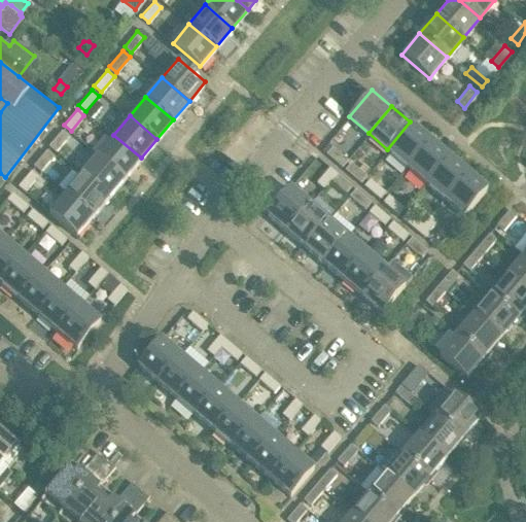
[(410,122),(387,149),(406,165),(428,138),(410,122)]
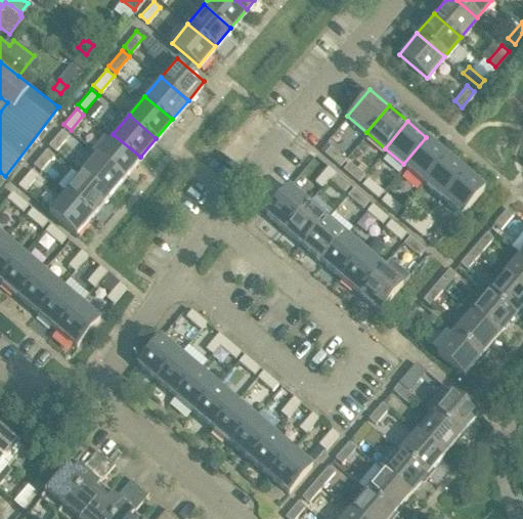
[(55,149),(69,134),(61,128),(48,143),(55,149)]
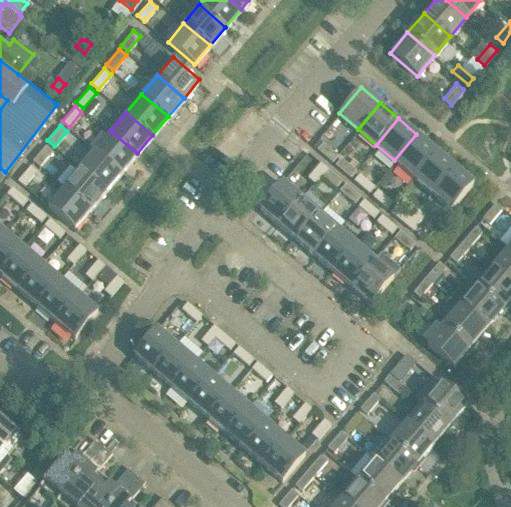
[(94,149),(121,172),(137,153),(110,131),(94,149)]
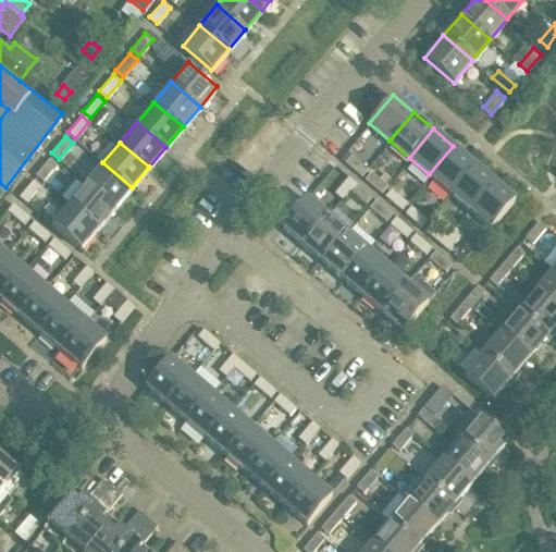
[(448,192),(473,163),(453,146),(429,174),(448,192)]
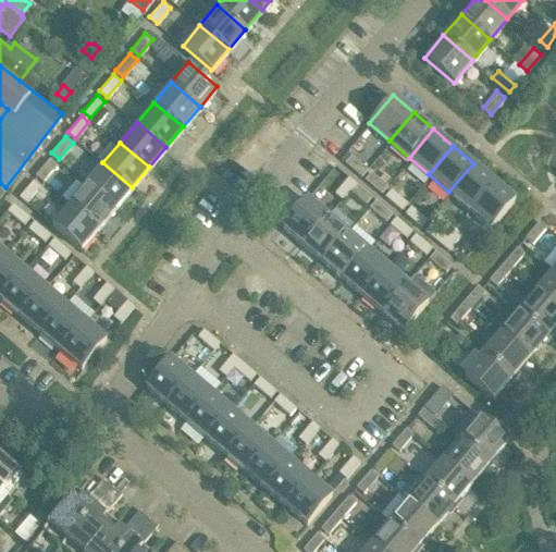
[(361,174),(367,167),(350,152),(344,160),(361,174)]
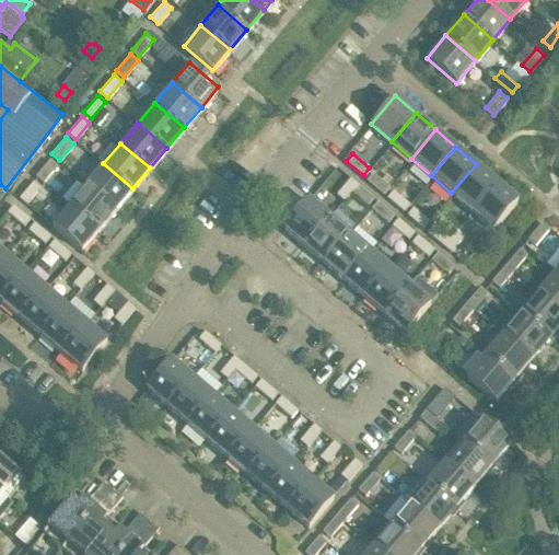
[(43,181),(57,164),(49,158),(35,174),(43,181)]
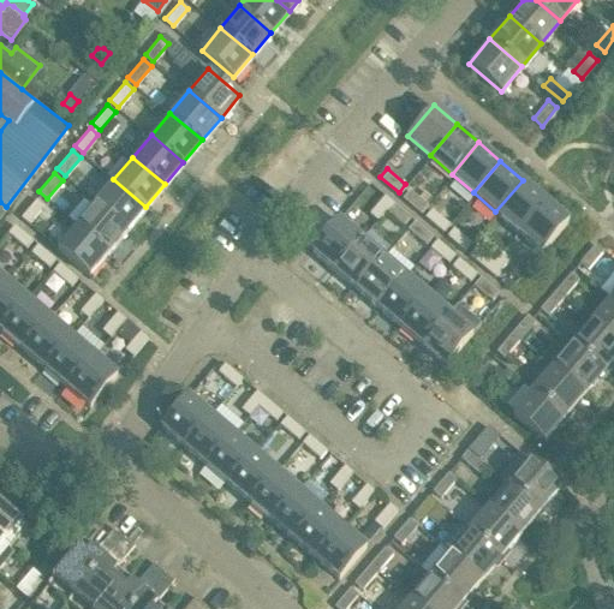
[(126,230),(145,207),(113,179),(94,202),(126,230)]
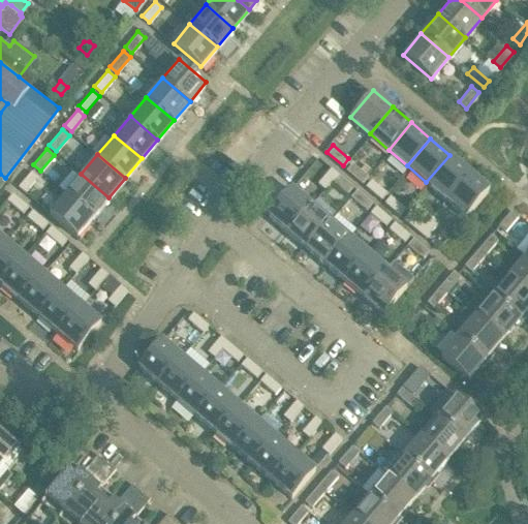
[(449,155),(426,182),(445,198),(468,172),(449,155)]
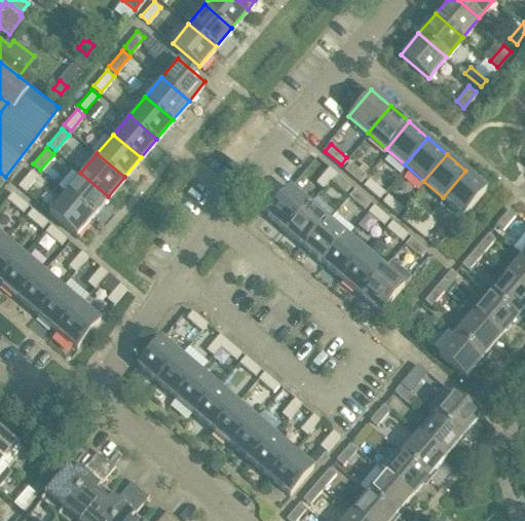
[(360,180),(365,174),(350,160),(344,166),(360,180)]
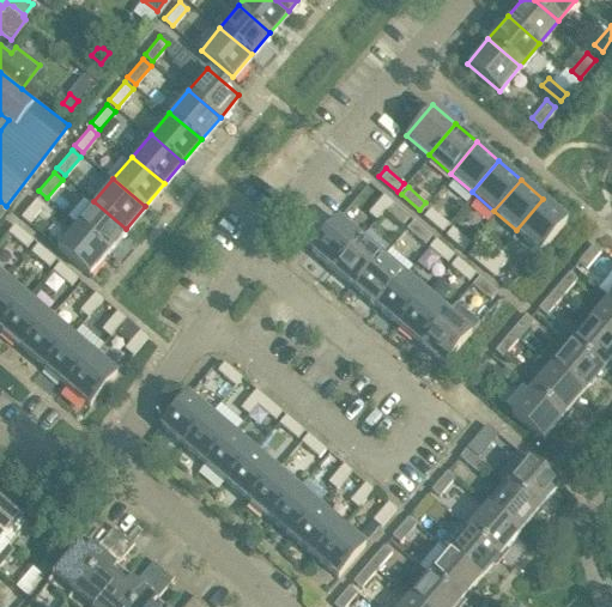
[(383,207),(391,199),(383,192),(368,210),(376,217),(383,207)]
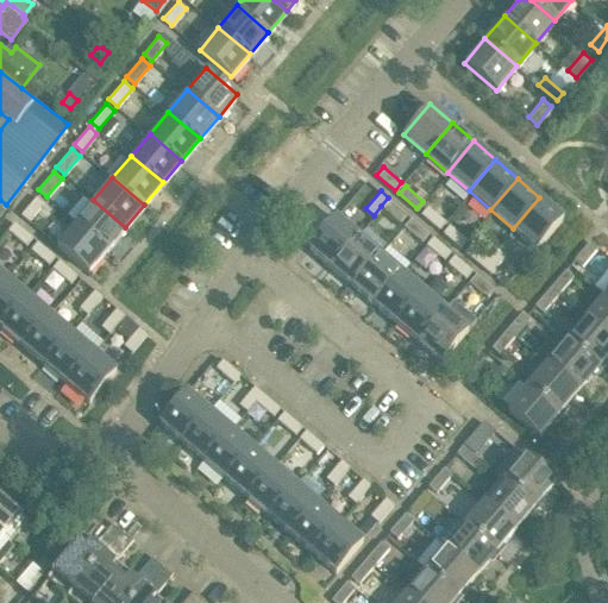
[(29,220),(44,201),(36,195),(20,213),(29,220)]
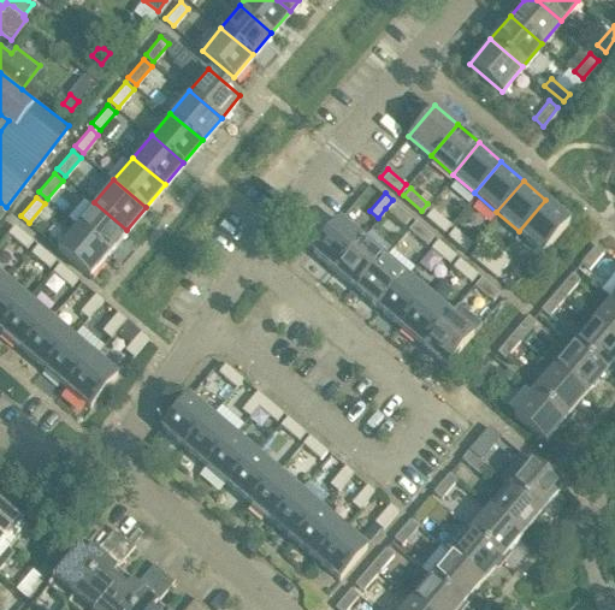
[(392,200),(385,208),(403,224),(411,215),(392,200)]
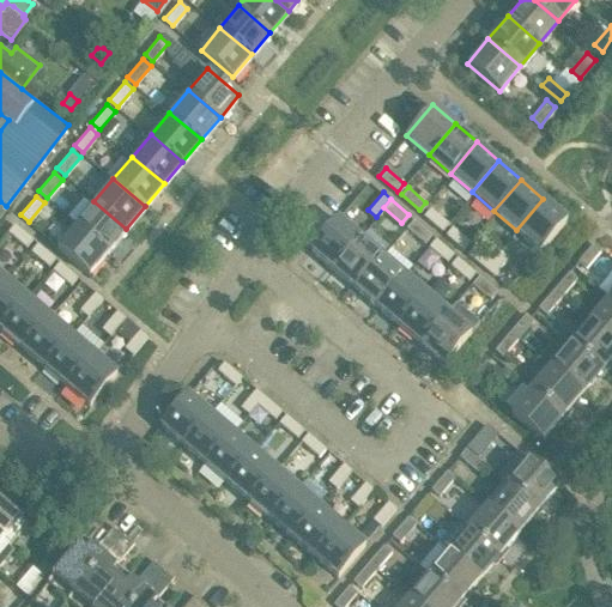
[(543,199),(516,230),(538,249),(565,218),(543,199)]
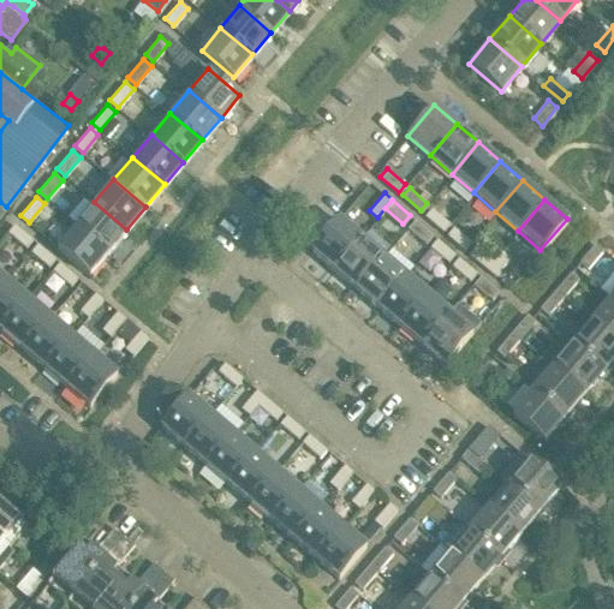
[(76,224),(107,251),(126,230),(94,202),(76,224)]
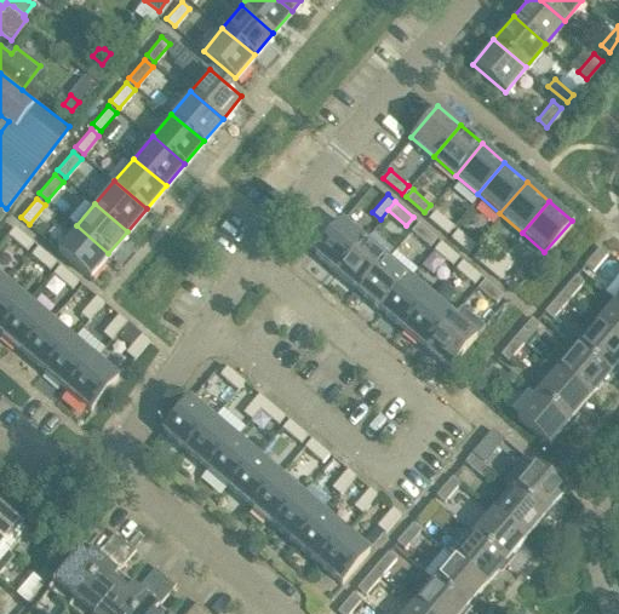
[(446,231),(453,223),(435,207),(428,216),(446,231)]
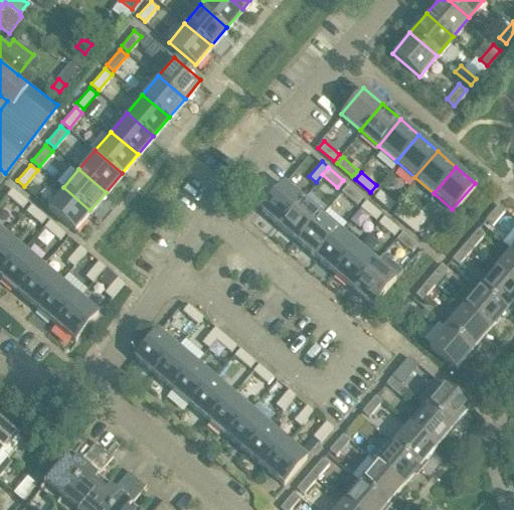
[(280,224),(302,198),(283,181),(261,208),(280,224)]
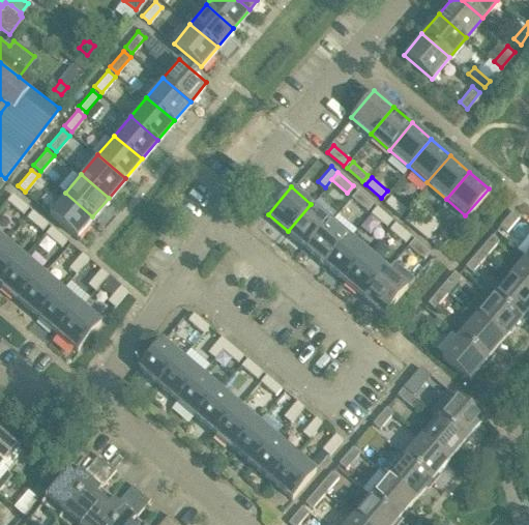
[(365,208),(372,201),(357,188),(351,196),(365,208)]
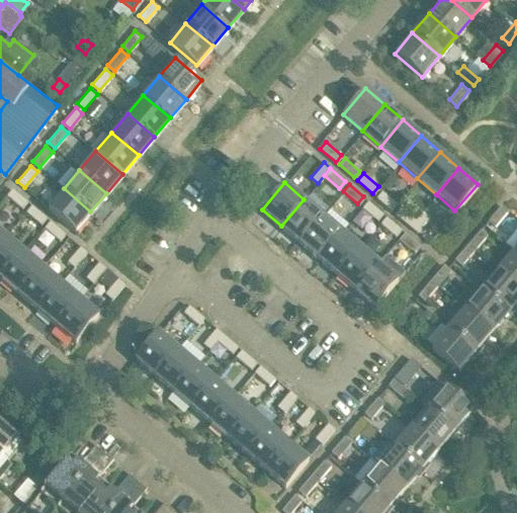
[(21,207),(27,200),(12,187),(6,194),(21,207)]
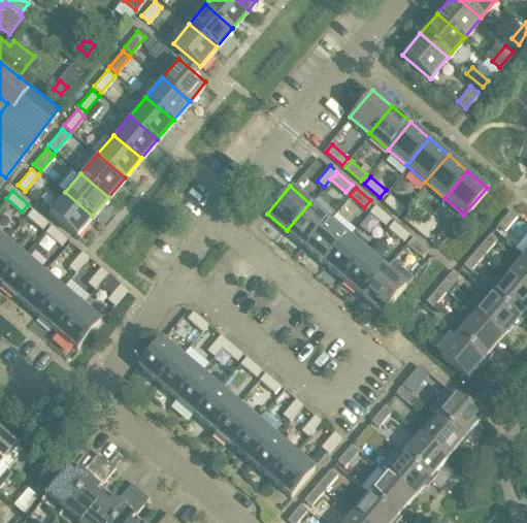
[(75,235),(92,216),(65,192),(48,211),(75,235)]
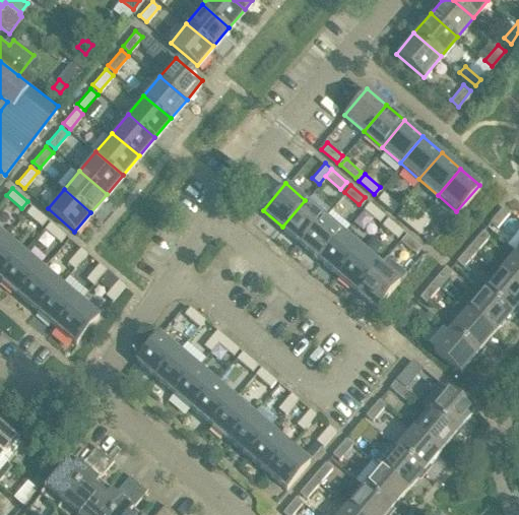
[(392,210),(398,203),(383,190),(377,197),(392,210)]
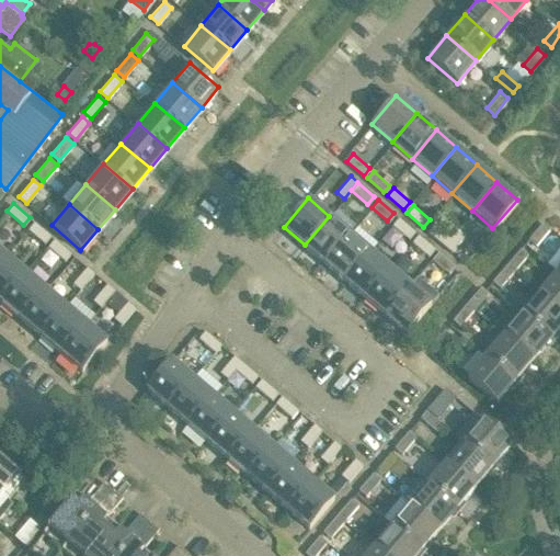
[(324,261),(349,233),(329,216),(305,245),(324,261)]
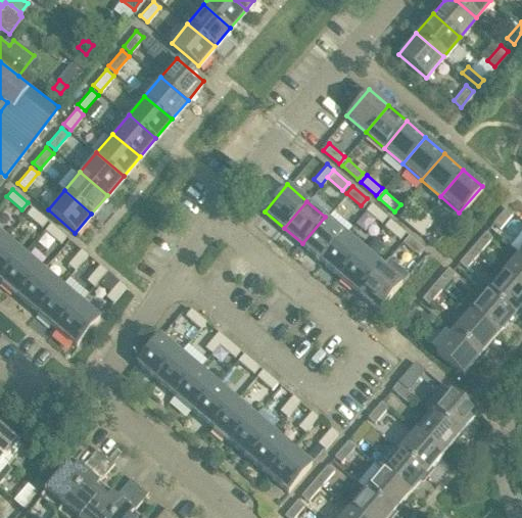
[(380,222),(386,215),(371,201),(365,208),(380,222)]
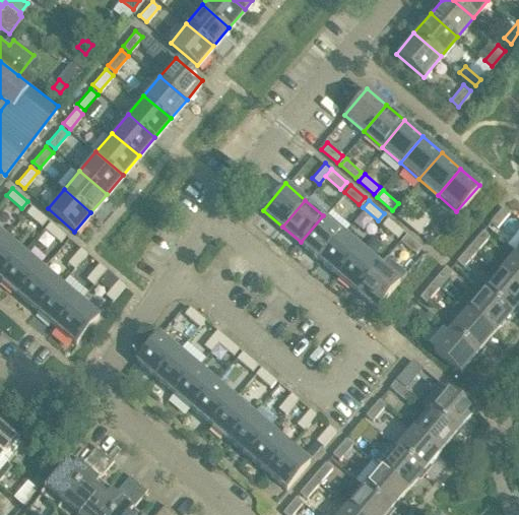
[(41,224),(47,217),(31,204),(25,211),(41,224)]
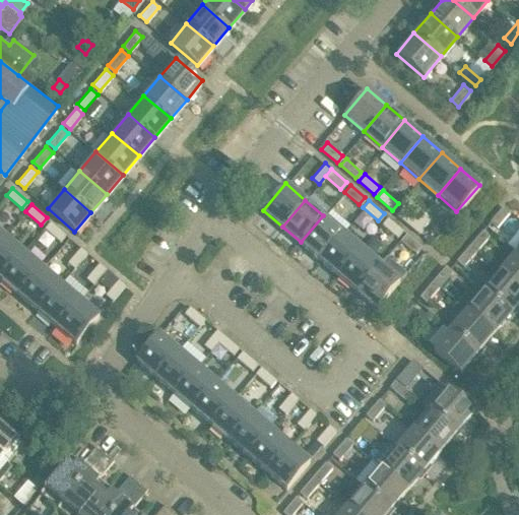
[(497,226),(510,210),(503,204),(490,219),(497,226)]
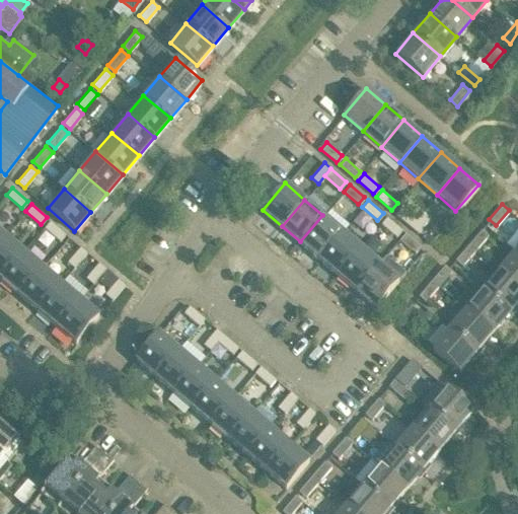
[(411,226),(416,219),(401,206),(395,213),(411,226)]
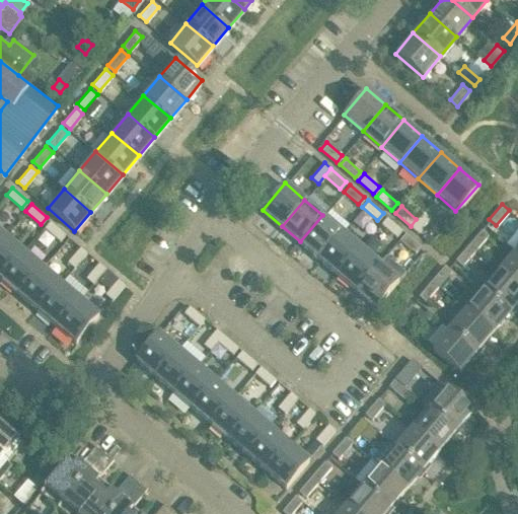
[(416,219),(411,226),(417,231),(430,216),(423,211),(416,219)]
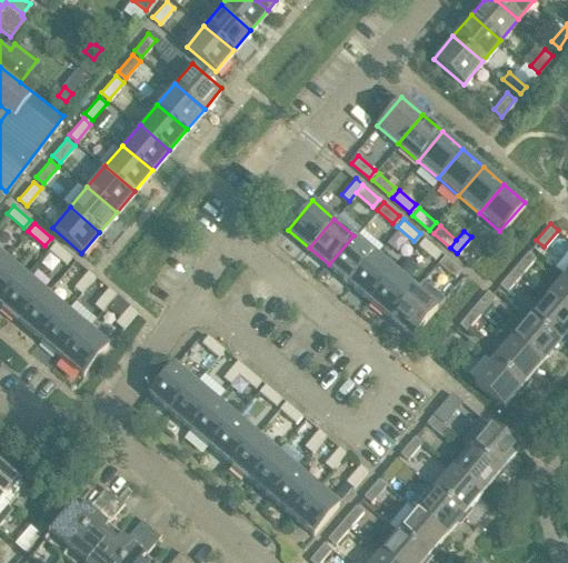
[(349,282),(375,253),(354,235),(329,264),(349,282)]
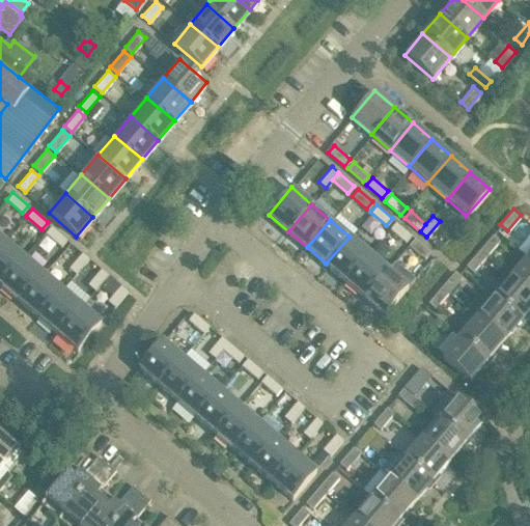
[(405,242),(411,234),(395,221),(389,228),(405,242)]
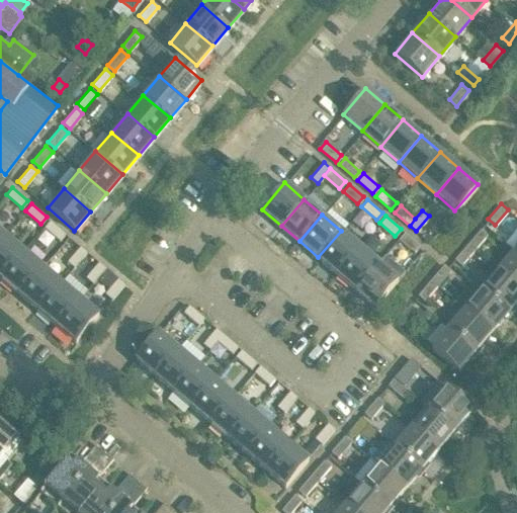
[(60,240),(66,233),(50,220),(44,227),(60,240)]
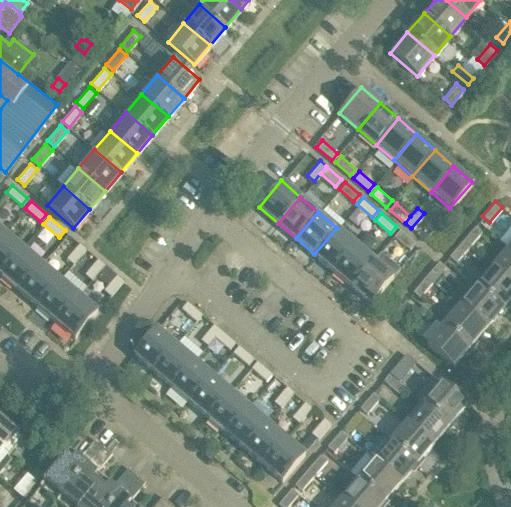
[(462,240),(469,246),(481,231),(475,225),(462,240)]
